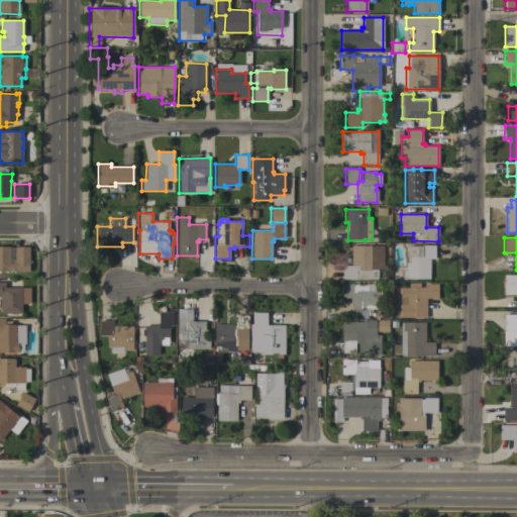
[(350,245),(376,245),(376,269),(377,269),(377,271),(383,271),(383,279),(355,279),(355,280),(341,280),(341,266),(350,266),(350,245)]
